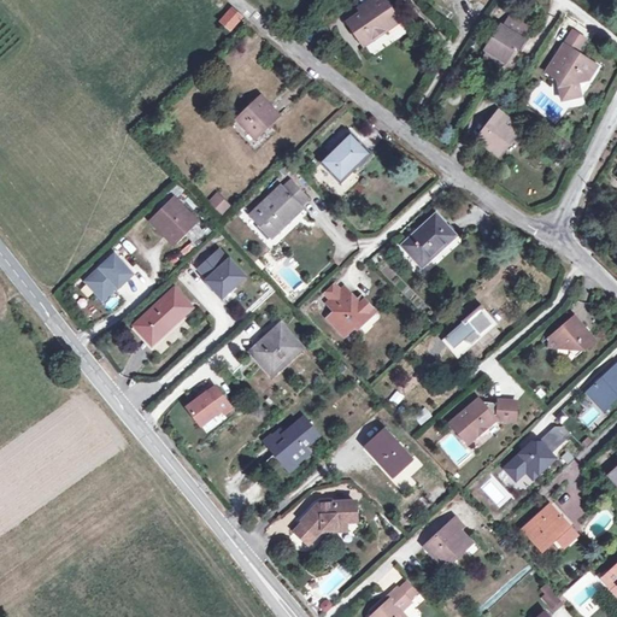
[(385,0),(371,0),(365,5),(366,10),(362,13),(347,23),(364,46),(399,21),(385,0)]
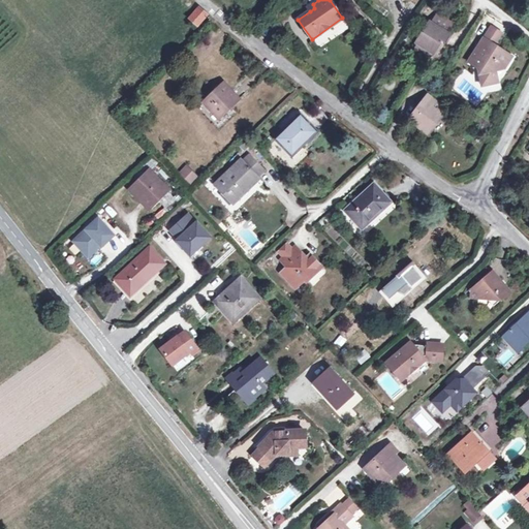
[(198,26),(208,16),(198,7),(189,18),(198,26)]
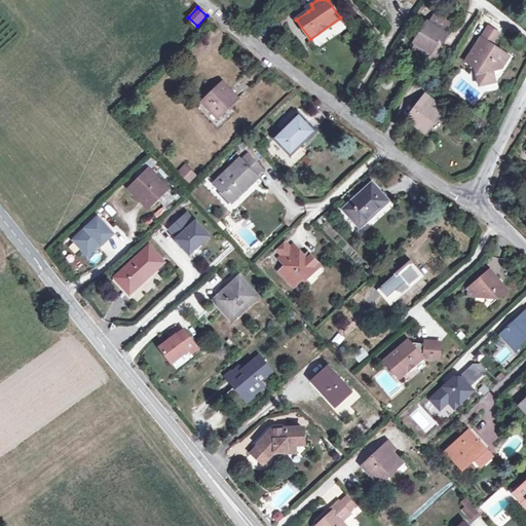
[(442,41),(446,34),(444,33),(450,23),(436,13),(429,24),(427,22),(414,42),(416,44),(425,50),(430,53),(440,39),(442,41)]
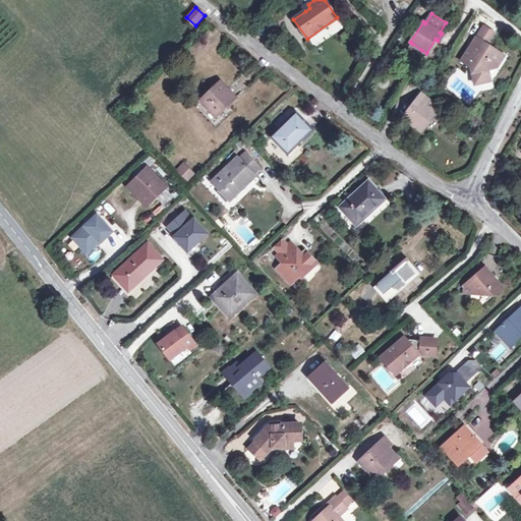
[(483,26),(476,37),(488,44),(495,34),(483,26)]
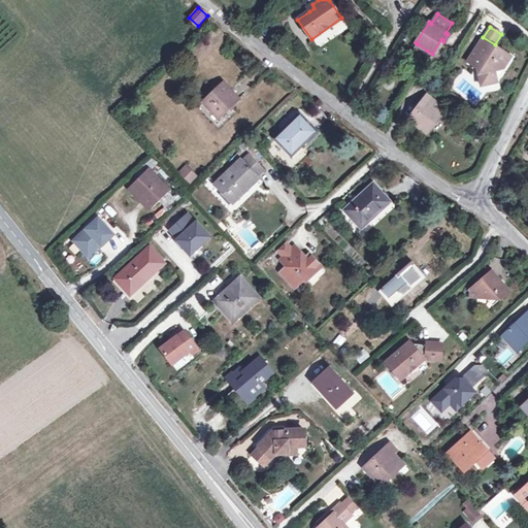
[(486,77),(488,85),(497,83),(495,70),(503,69),(510,57),(497,48),(494,46),(495,44),(483,37),(467,62),(476,68),(477,74),(479,79),(486,77)]
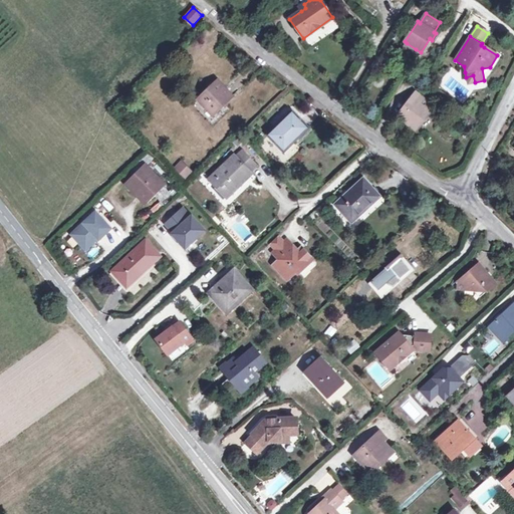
[(413,53),(416,49),(407,43),(404,47),(413,53)]
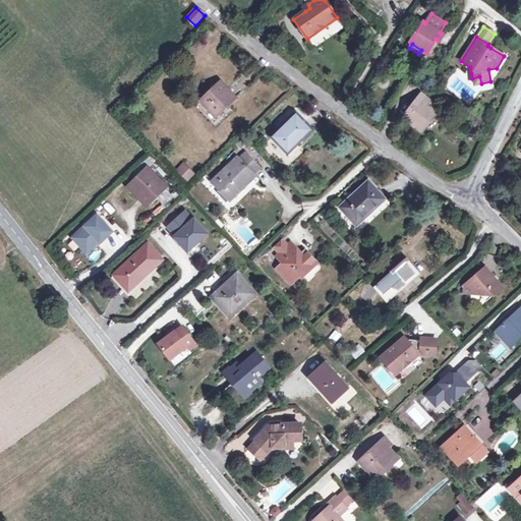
[(474,85),(481,83),(479,76),(472,78),(474,85)]
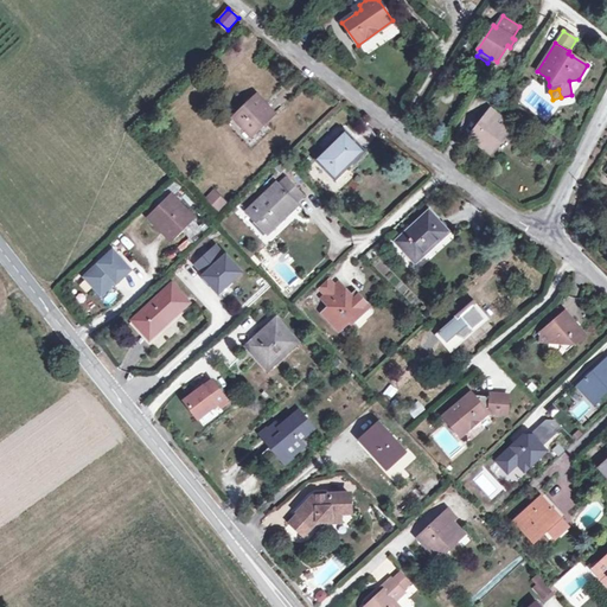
[(256,96),(234,117),(251,136),(274,114),(256,96)]
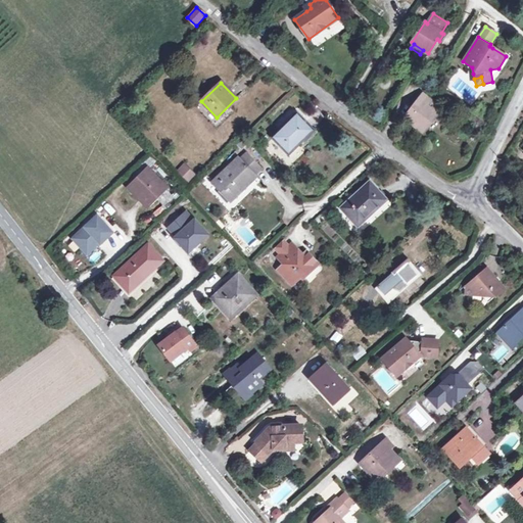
[(423,94),(403,119),(423,134),(441,109),(423,94)]
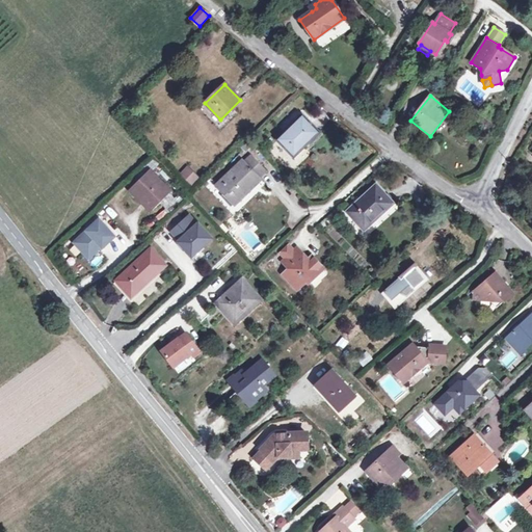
[(302,115),(276,139),(294,158),(320,132),(302,115)]
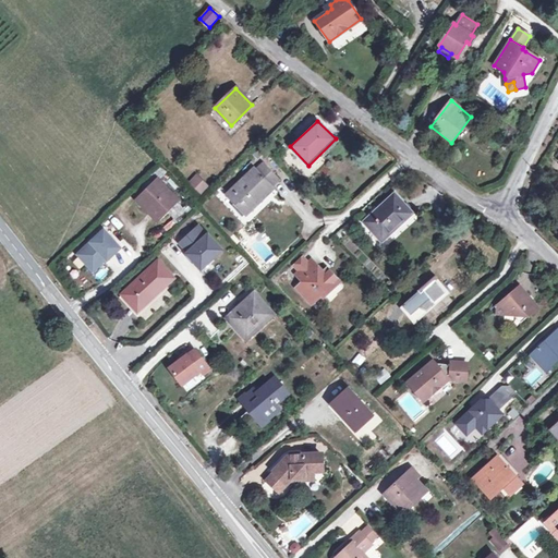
[(237,201),(249,213),(274,189),(271,186),(279,180),(264,164),(256,170),(254,169),(227,195),(234,203),(237,201)]
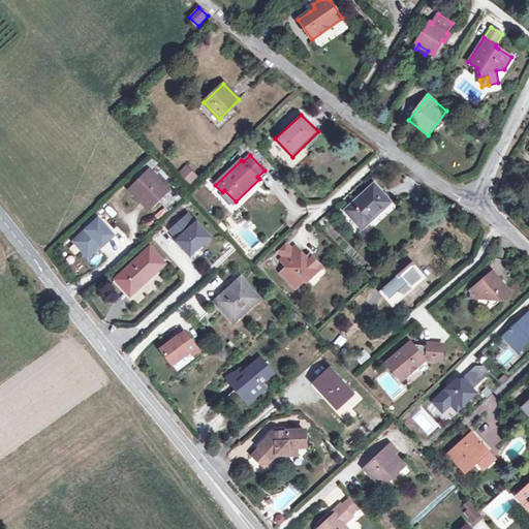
[(186,167),(181,174),(190,183),(196,177),(186,167)]
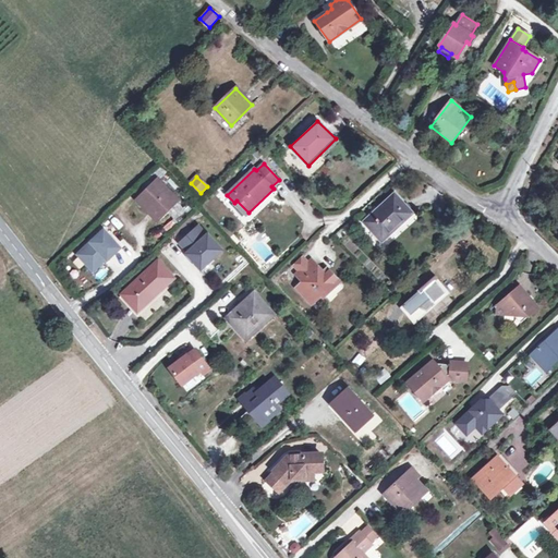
[(157,182),(138,199),(158,219),(177,202),(157,182)]
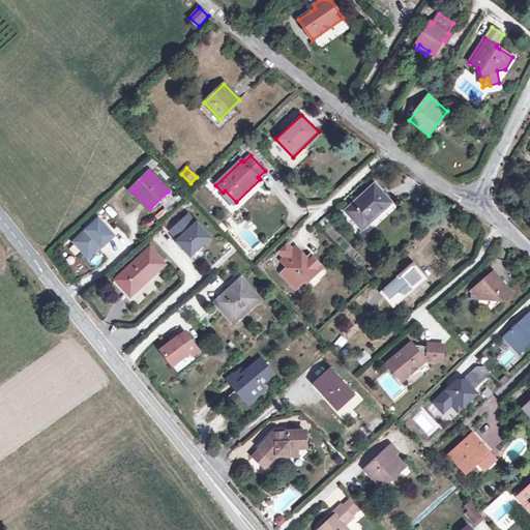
[(375,184),(346,211),(362,230),(391,203),(375,184)]
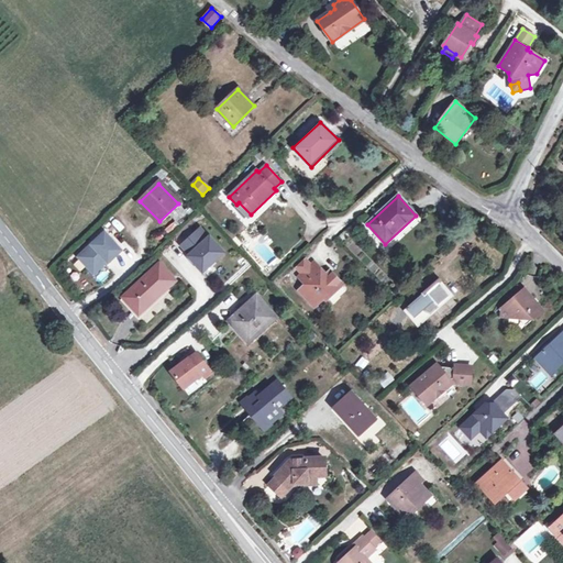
[(239,202),(236,205),(247,217),(251,214),(239,202)]
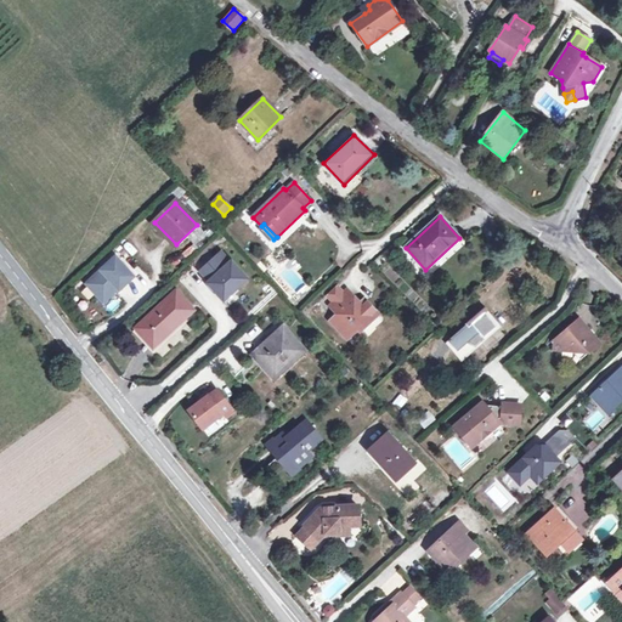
[(128,239),(122,244),(130,255),(136,250),(128,239)]
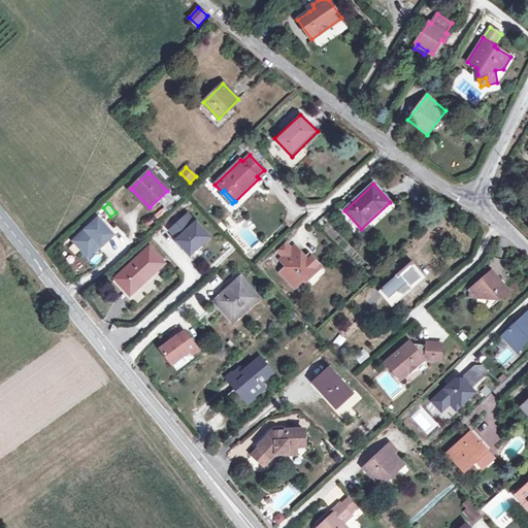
[(159,220),(168,211),(164,206),(155,215),(159,220)]
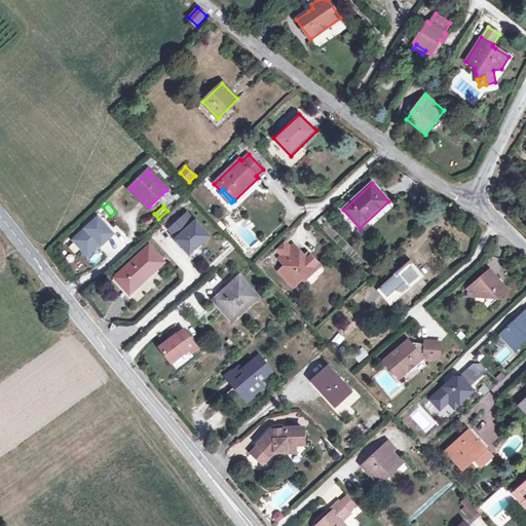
[(173,228),(178,234),(183,230),(185,232),(180,237),(178,238),(185,247),(186,248),(196,246),(209,235),(188,214),(173,228)]
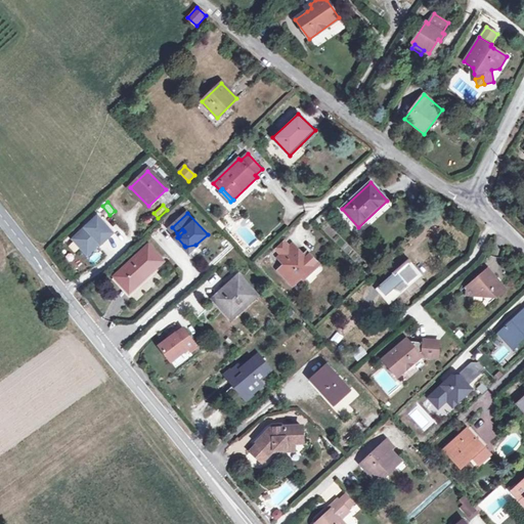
[(97,217),(73,238),(87,255),(112,232),(97,217)]
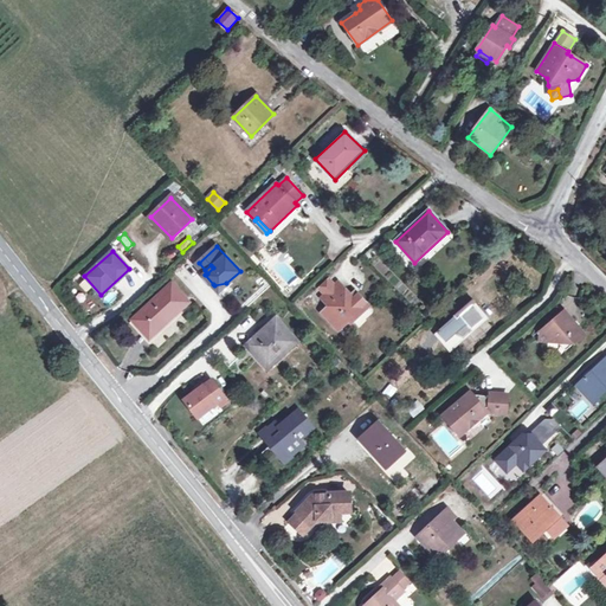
[(205,275),(202,277),(210,285),(213,284),(205,275)]
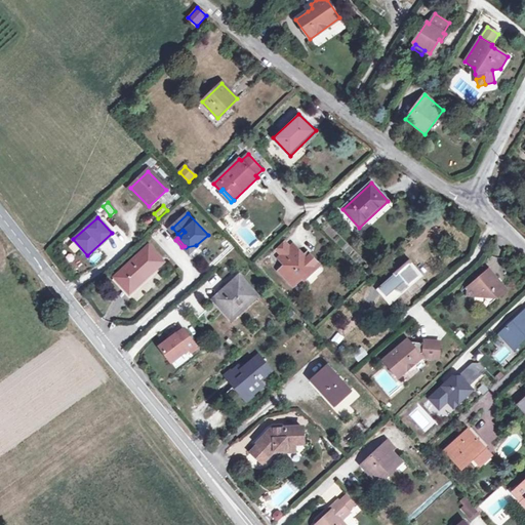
[(281,255),(288,248),(284,243),(276,250),(281,255)]
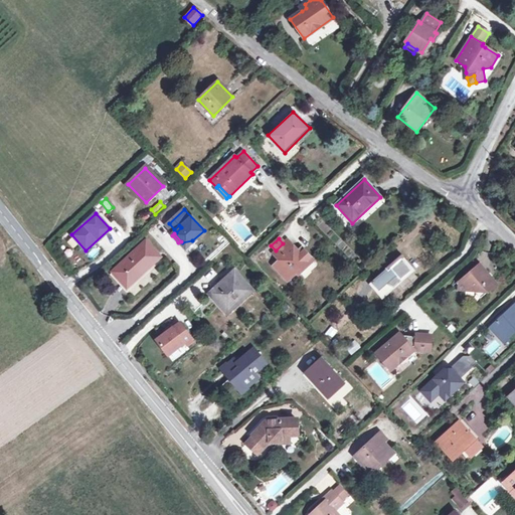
[(298,277),(306,268),(303,265),(310,258),(304,251),(300,254),(298,251),(287,240),(283,243),(276,250),(272,253),(278,261),(273,267),(287,282),(296,274),(298,277)]
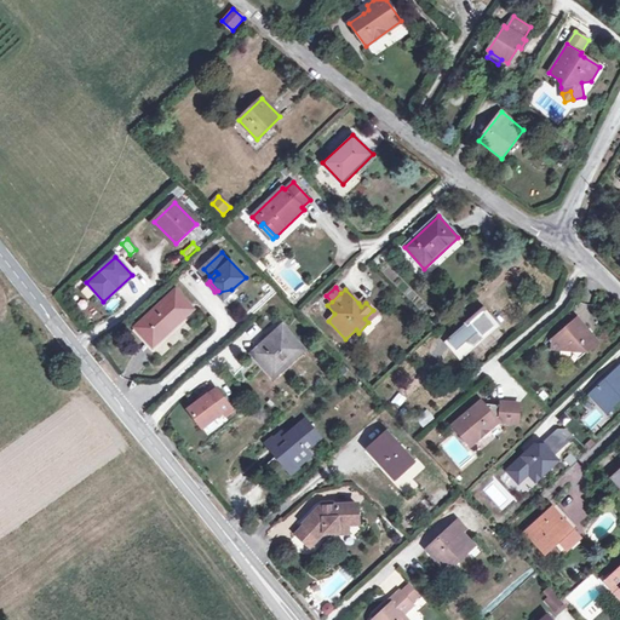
[(176,291),(136,328),(153,346),(193,310),(176,291)]
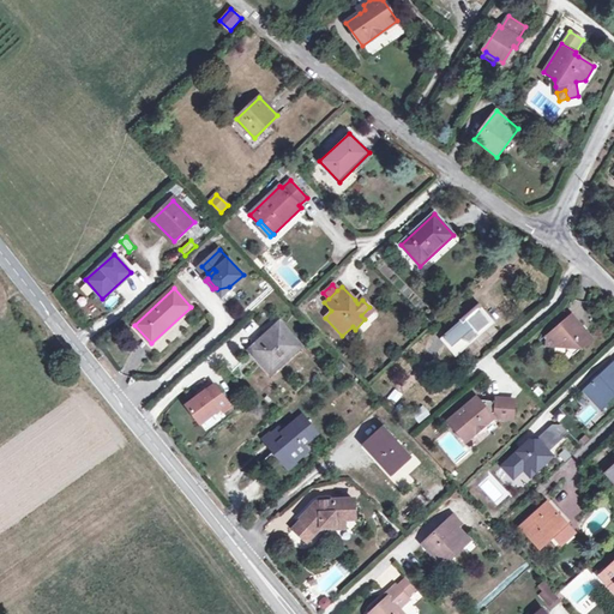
[(114,294),(102,301),(109,311),(120,302),(114,294)]
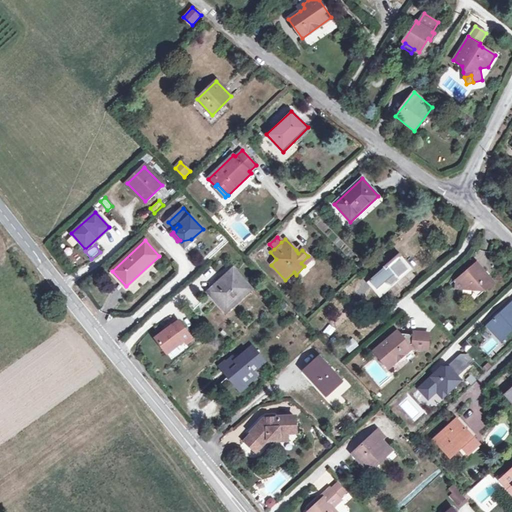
[(398,278),(399,280),(410,271),(413,269),(399,253),(397,255),(386,265),(387,266),(398,257),(409,269),(398,278)]
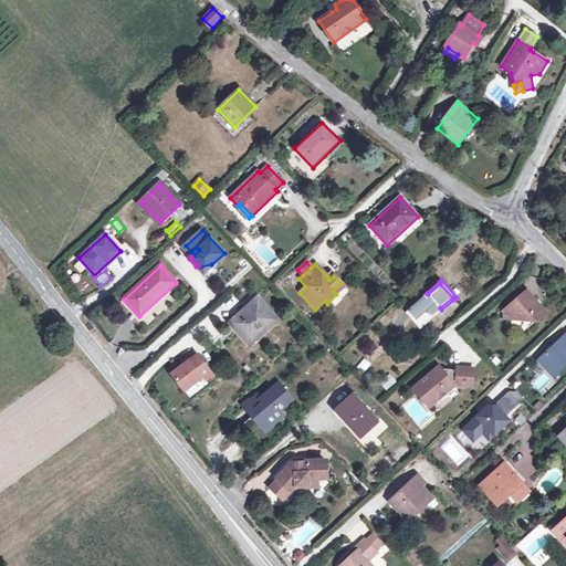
[(333,291),(336,294),(345,287),(341,283),(333,291)]
